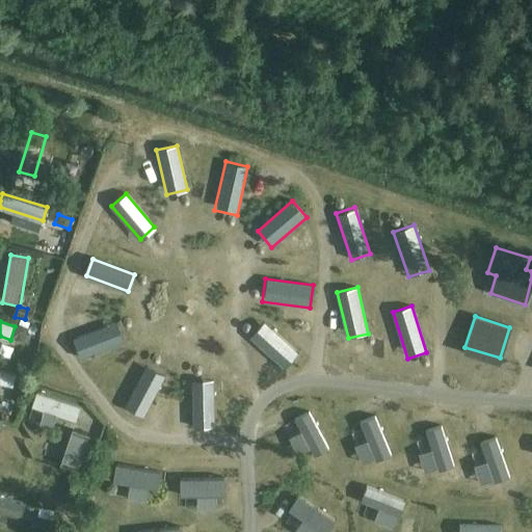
[(286,367),(299,352),(265,322),(253,337),(286,367)]
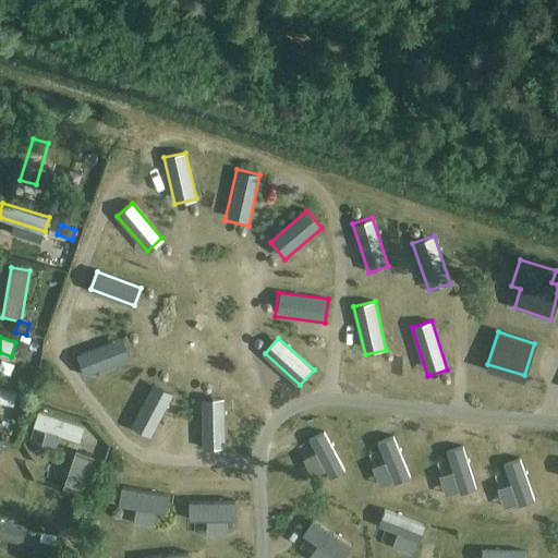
[(16,344),(12,355),(24,360),(29,344),(19,341),(16,344)]
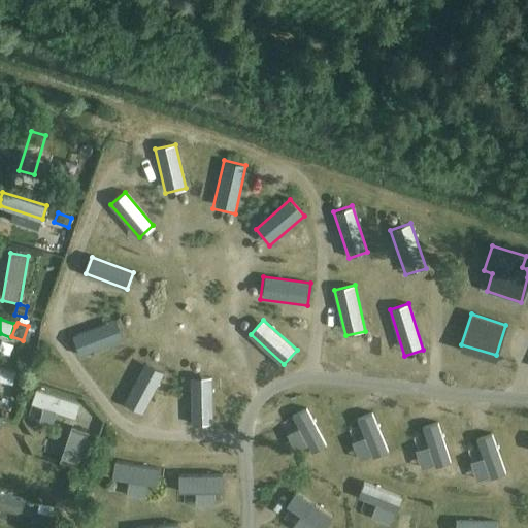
[(123,342),(118,323),(74,334),(80,354),(123,342)]
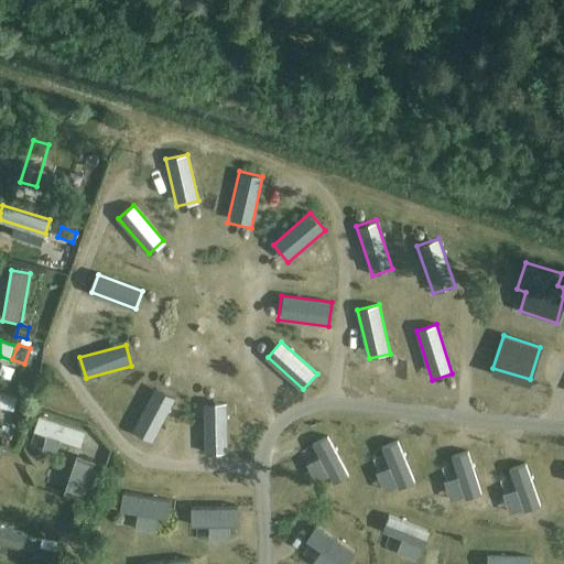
[(172,399),(153,389),(133,429),(152,438),(172,399)]
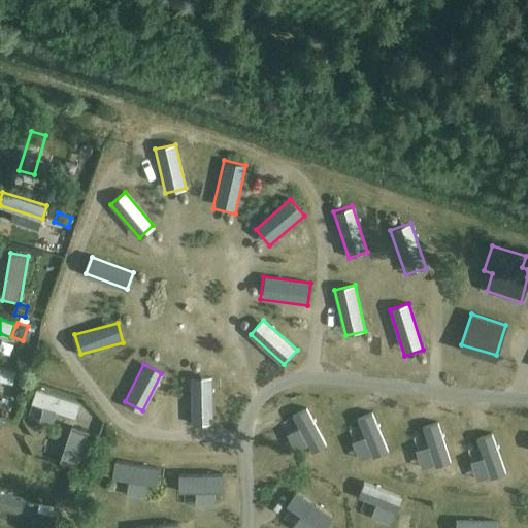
[(18,372),(0,367),(0,382),(13,387),(18,372)]
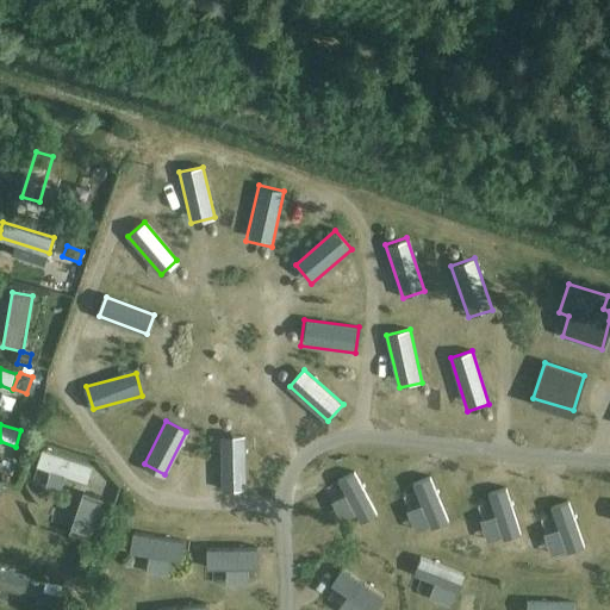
[(242,435),(218,437),(222,490),(247,487),(242,435)]
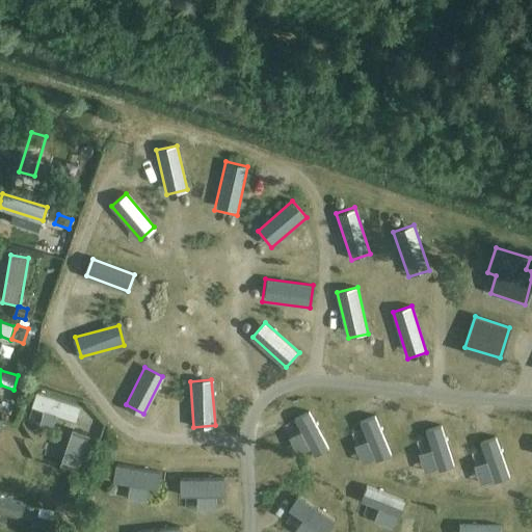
[(37,392),(33,406),(75,420),(80,405),(37,392)]
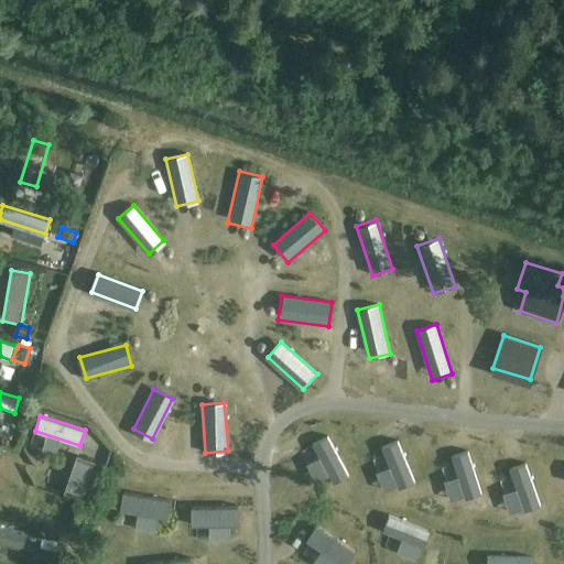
[(334,485),(348,477),(325,435),(312,443),(334,485)]
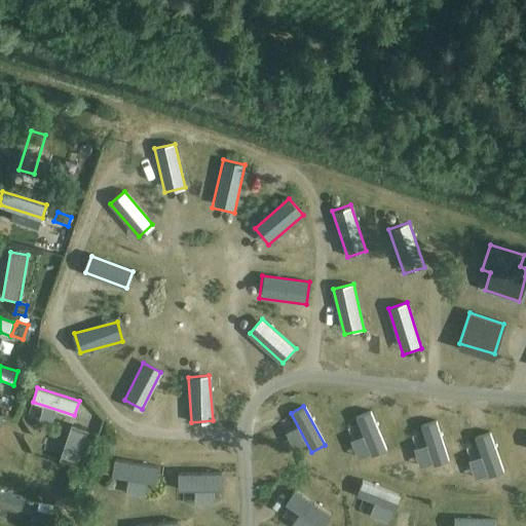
[(370,456),(385,450),(370,408),(354,413),(370,456)]
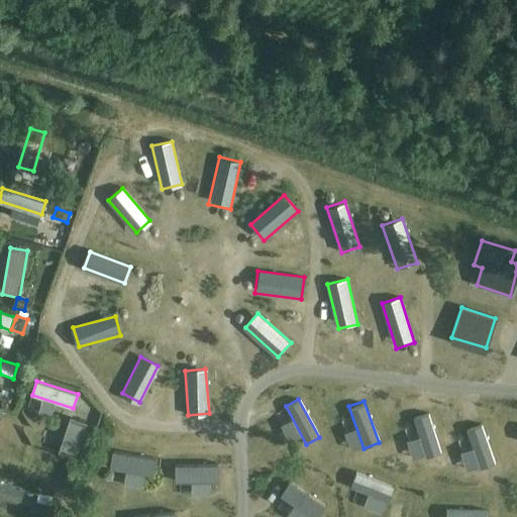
[(427,458),(442,453),(427,413),(413,418),(427,458)]
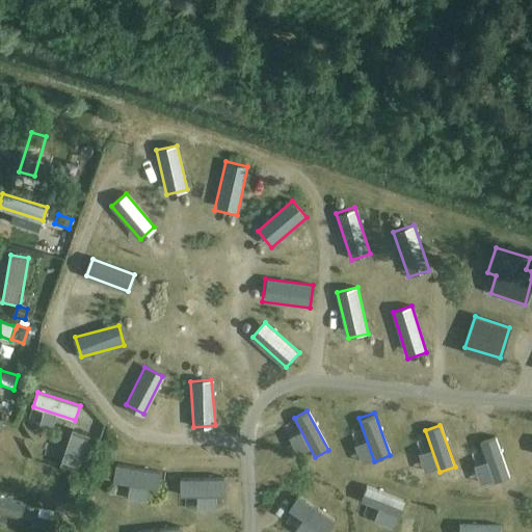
[(511,478),(497,436),(480,443),(496,484),(511,478)]
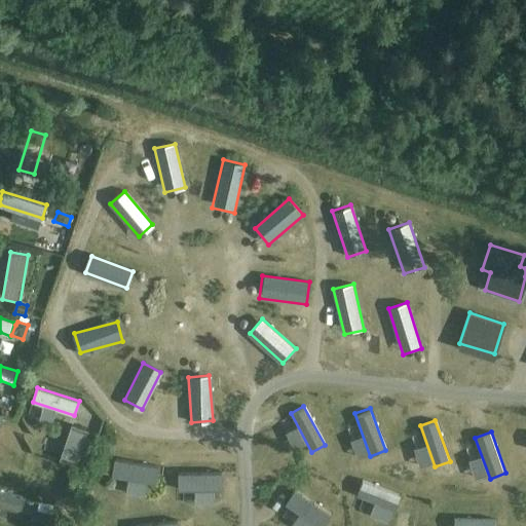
[(158,468),(116,460),(113,476),(155,484),(158,468)]
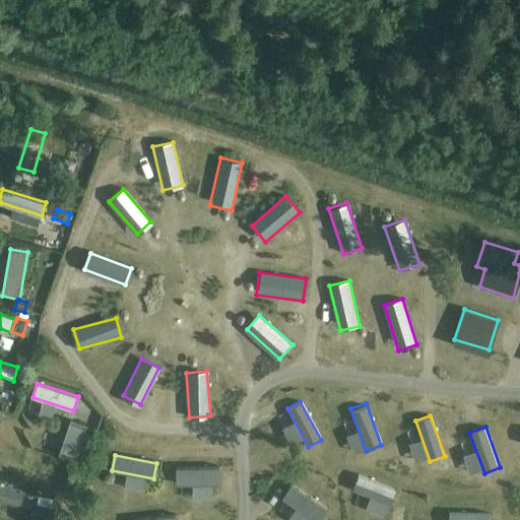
[(220,468),(177,469),(177,485),(220,485),(220,468)]
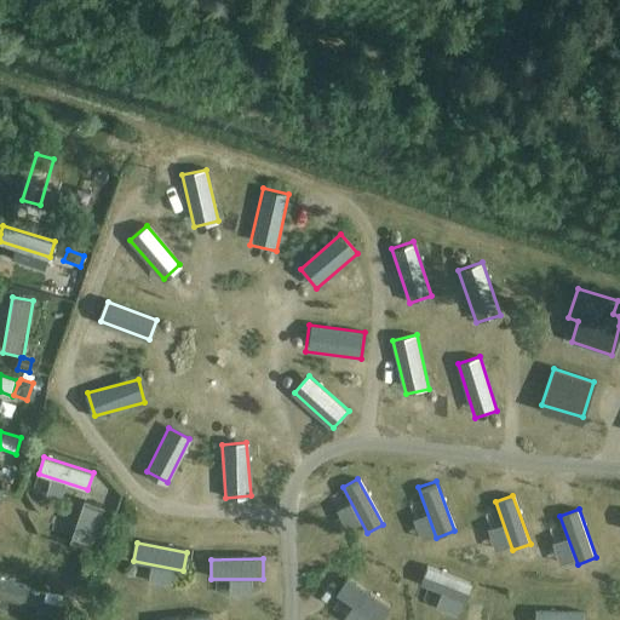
[(476,584),(425,566),(419,585),(470,603),(476,584)]
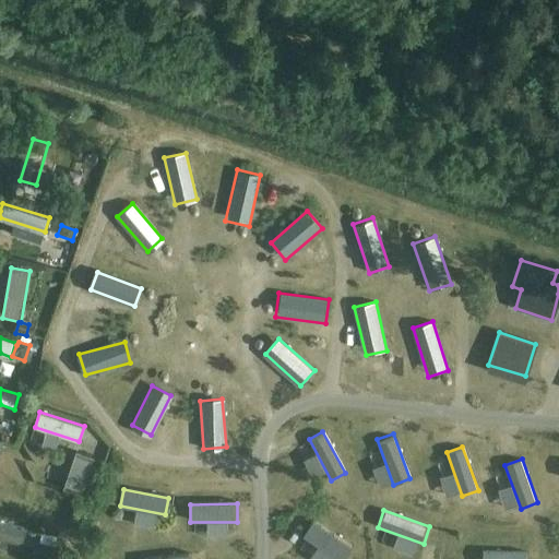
[(186,548),(185,520),(150,521),(151,549),(186,548)]
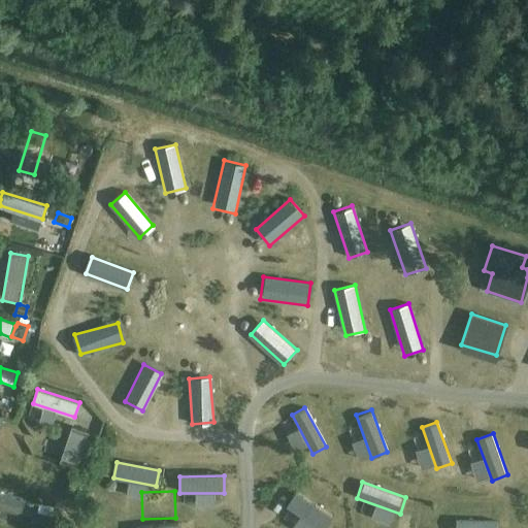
[(326,527),(333,517),(295,493),(288,505),(323,527),(326,527)]
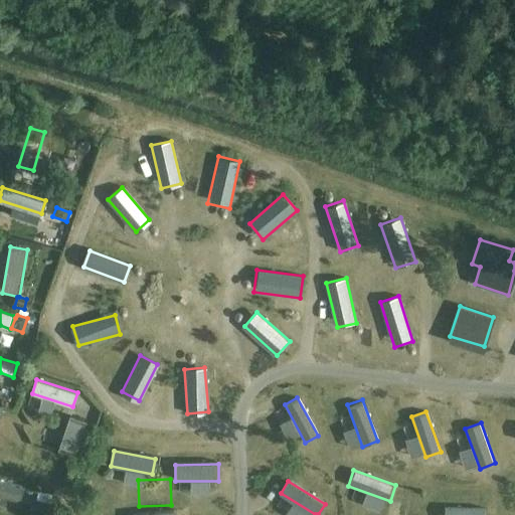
[(0,483),(0,498),(20,504),(24,490),(0,483)]
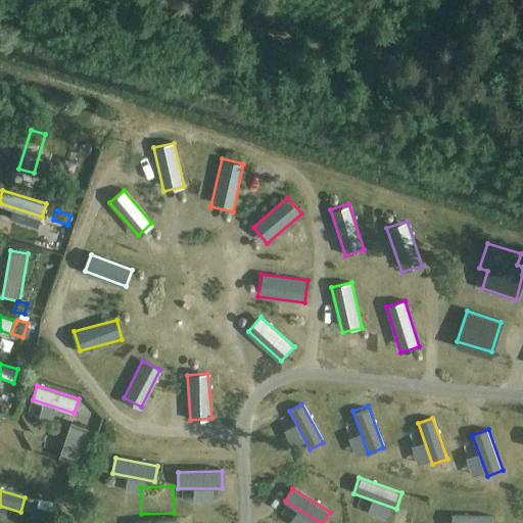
[(34,509),(30,520),(44,522),(46,522),(47,521),(49,512),(37,509),(34,509)]
